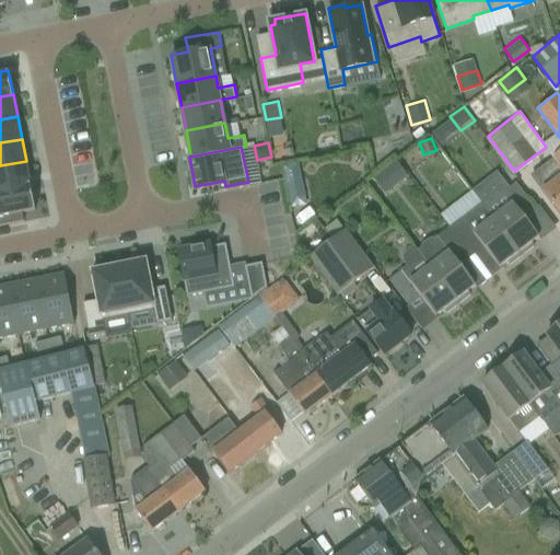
[(373,173),(385,189),(408,172),(397,157),(373,173)]
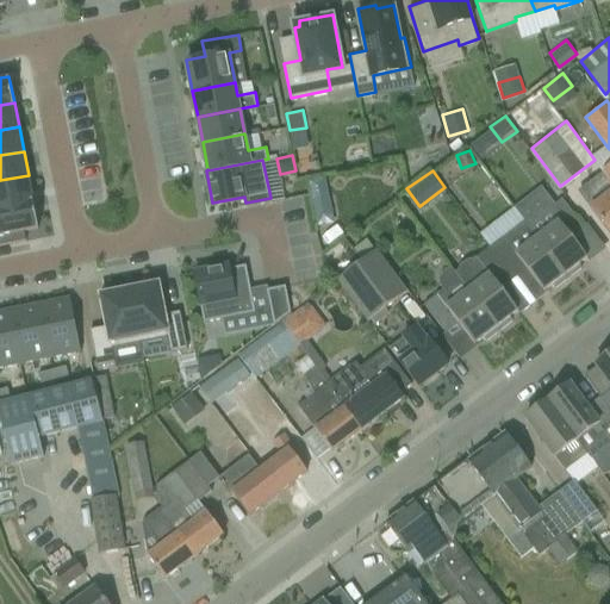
[(311,191),(328,187),(324,174),(307,178),(311,191)]
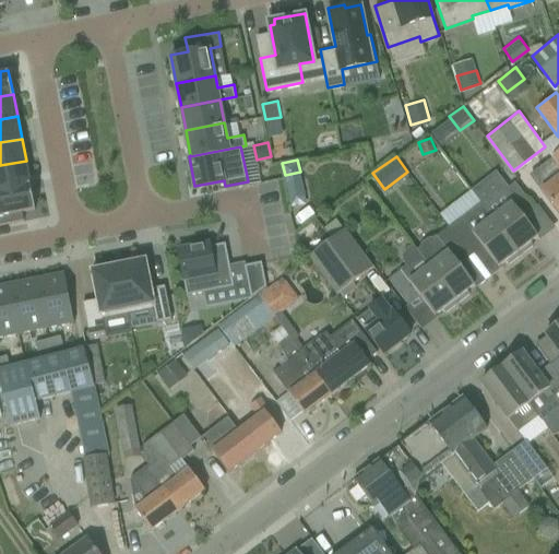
[(0,165),(0,188),(31,183),(26,161),(0,165)]
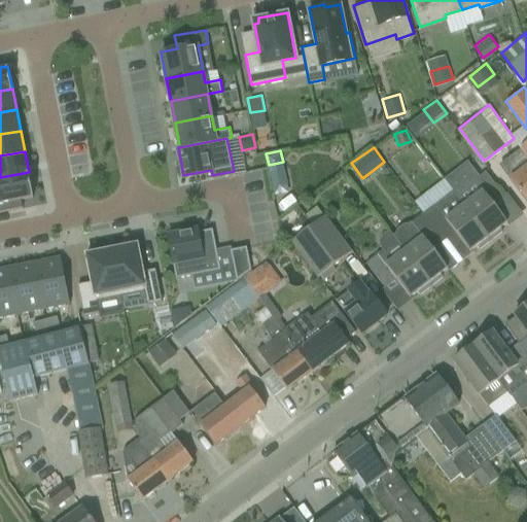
[(500,164),(526,200),(526,164),(519,171),(508,158),(500,164)]
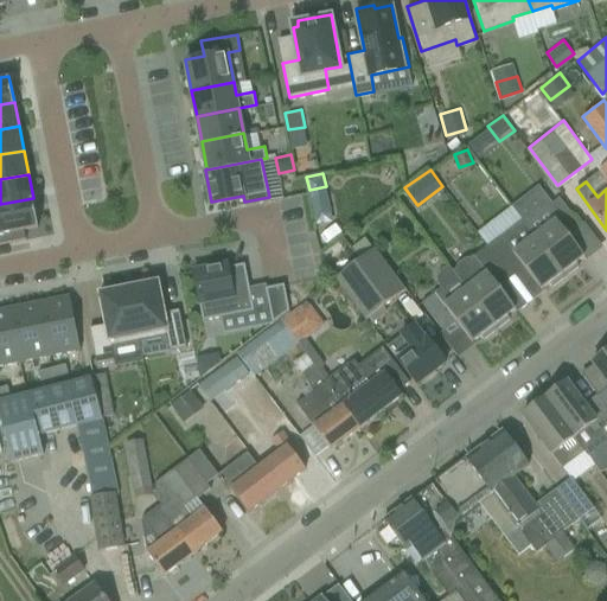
[(543,200),(522,217),(566,274),(579,263),(576,260),(583,254),(568,234),(581,223),(560,196),(547,205),(543,200)]
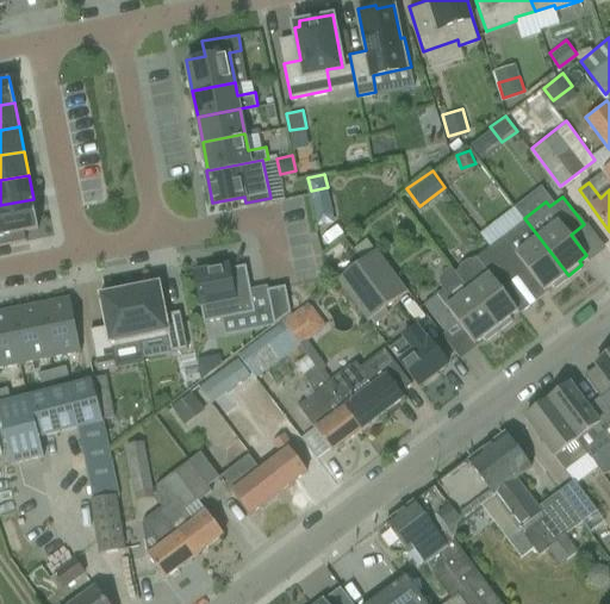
[(33,199),(0,205),(0,242),(25,238),(24,229),(38,225),(33,199)]
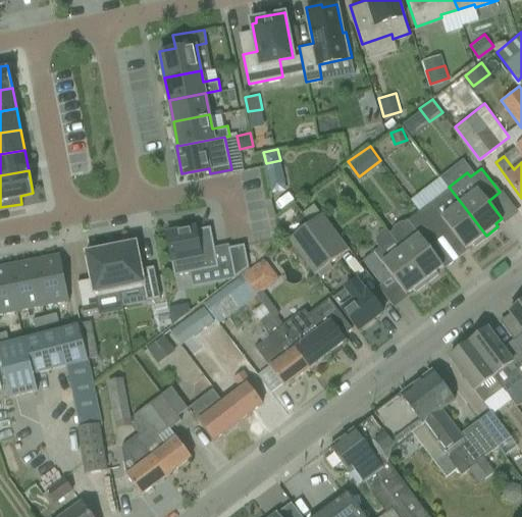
[(474,245),(486,236),(449,187),(419,209),(440,237),(452,228),(465,247),(472,242),(474,245)]
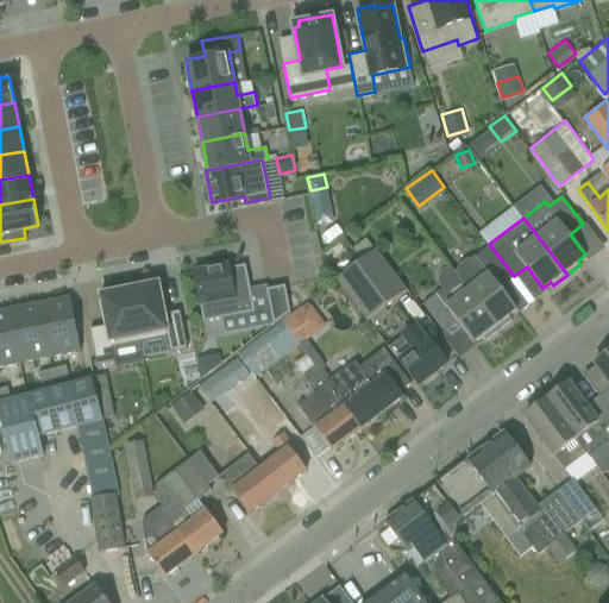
[(450,263),(450,264),(498,328),(512,318),(509,314),(516,308),(501,287),(514,276),(489,244),(475,255),(471,256),(466,257),(459,262),(458,267),(454,269),(450,263)]
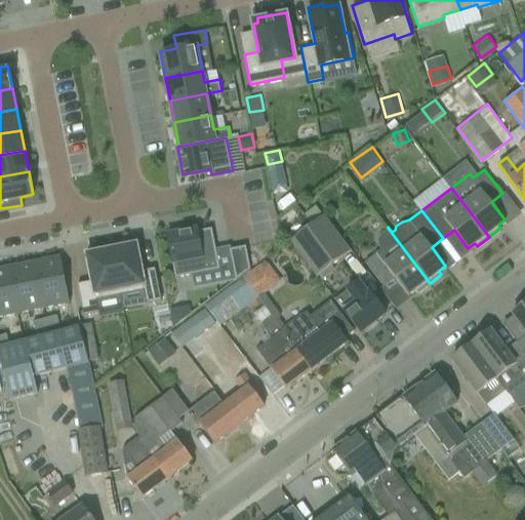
[(351,248),(324,212),(289,238),(316,273),(351,248)]
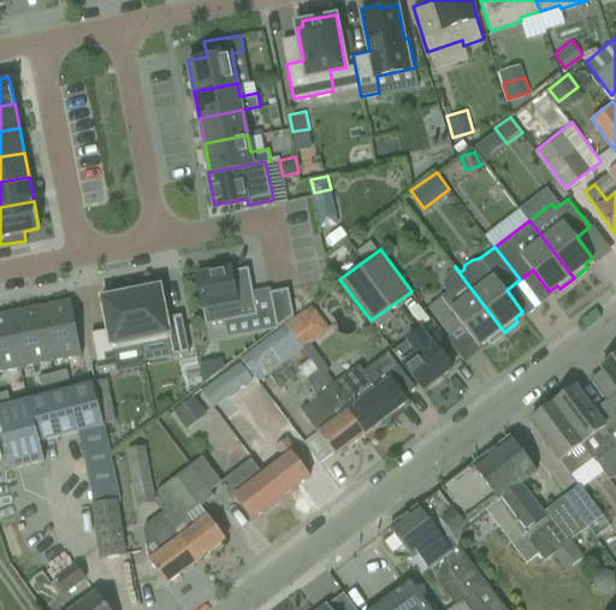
[(231,266),(196,273),(206,323),(258,313),(248,266),(232,268),(231,266)]
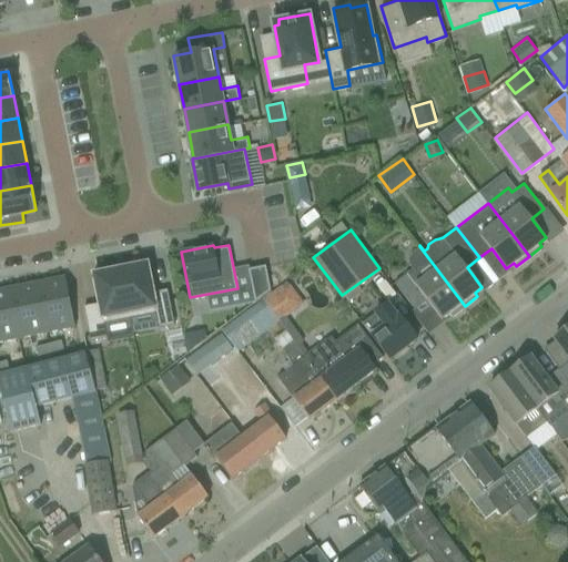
[(415,306),(426,297),(442,317),(449,312),(452,315),(465,306),(419,246),(411,252),(408,257),(409,262),(413,267),(395,281),(415,306)]
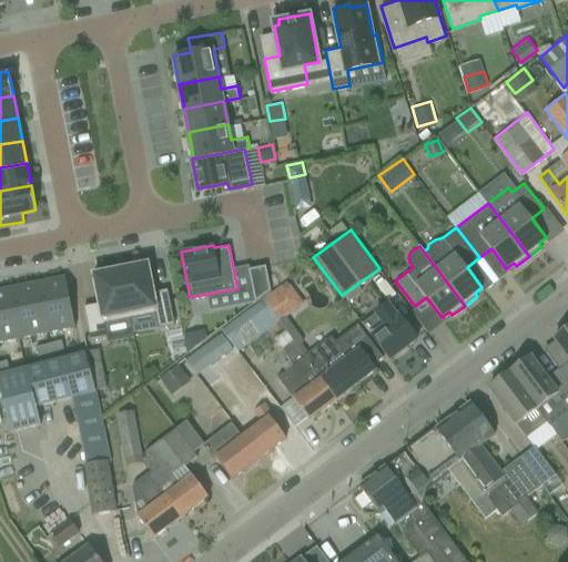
[(143,258),(120,264),(130,316),(156,312),(159,326),(174,323),(168,287),(153,290),(148,262),(144,262),(143,258)]
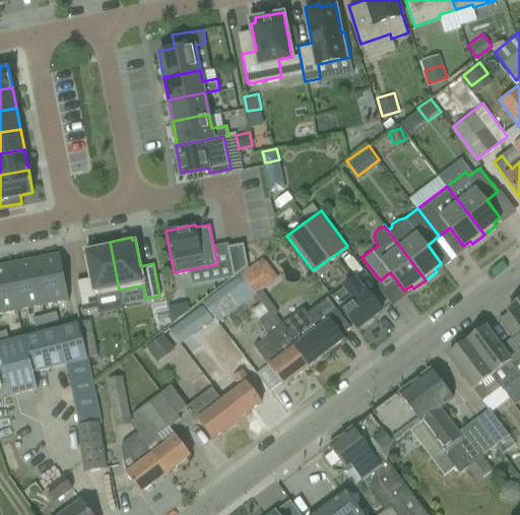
[(95,295),(119,290),(110,242),(87,246),(88,249),(85,250),(90,276),(77,278),(84,311),(99,308),(95,295)]
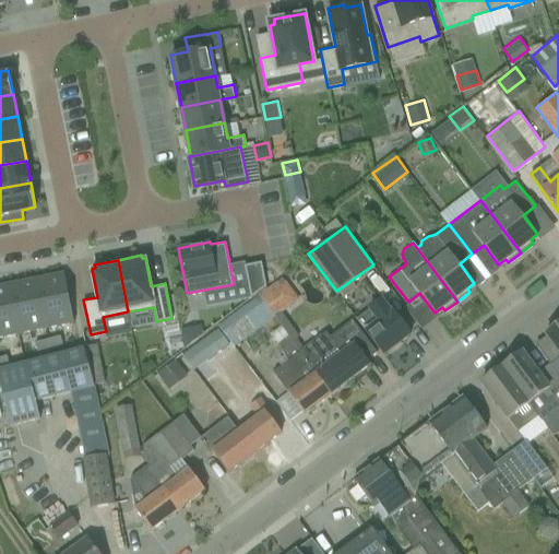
[(261,260),(246,263),(245,263),(251,295),(266,284),(261,260)]
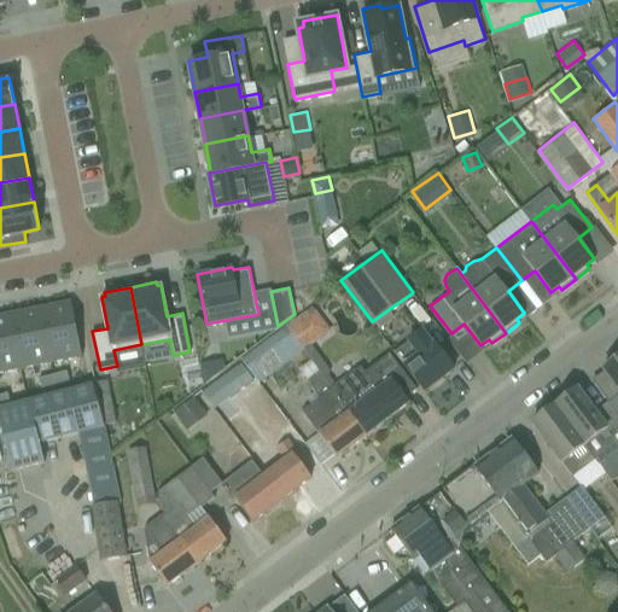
[(70,298),(39,304),(50,359),(81,353),(70,298)]
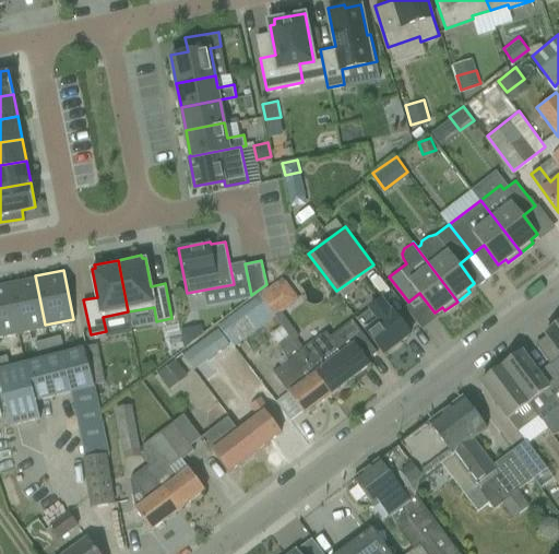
[(9,281),(19,330),(45,325),(35,275),(9,281)]
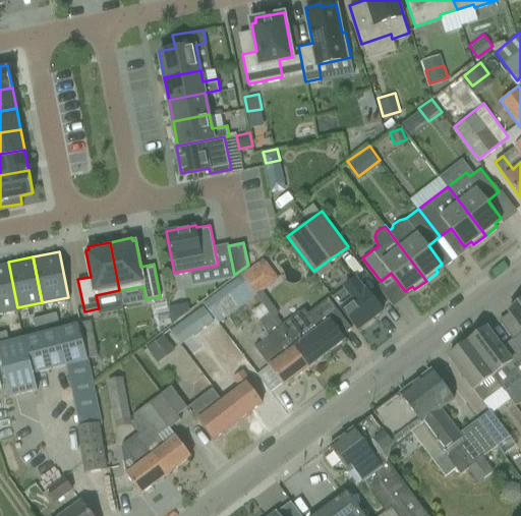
[(0,310),(17,307),(8,262),(0,263),(0,310)]
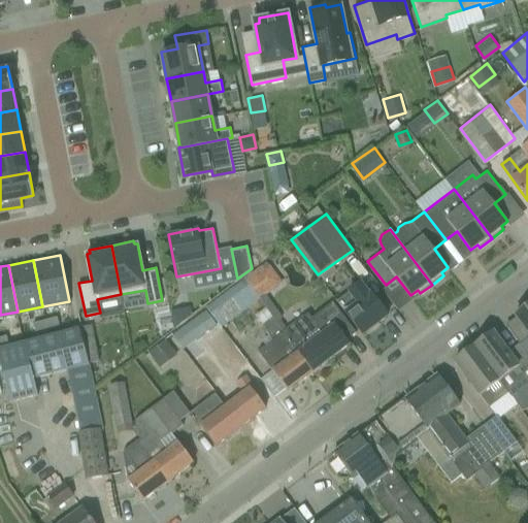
[(245,275),(260,296),(273,286),(259,265),(245,275)]
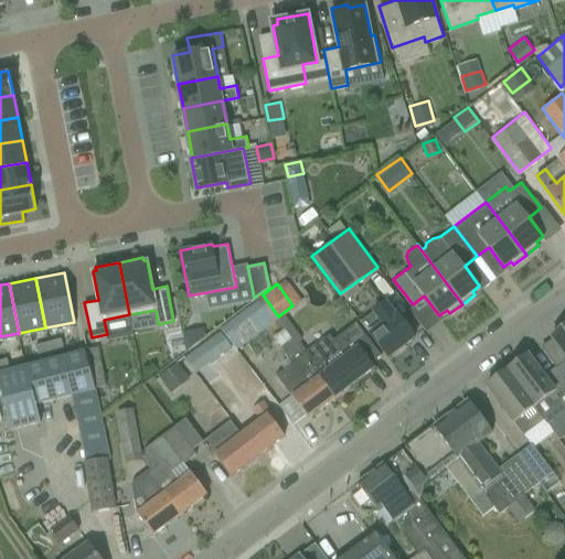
[(386,302),(375,310),(374,308),(361,319),(371,332),(370,332),(387,355),(415,334),(397,312),(395,313),(386,302)]
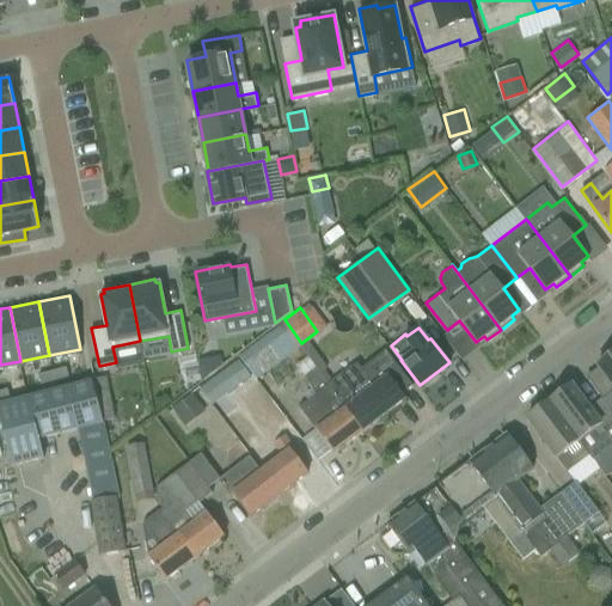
[(238,353),(244,360),(257,375),(286,355),(267,331),(238,353)]
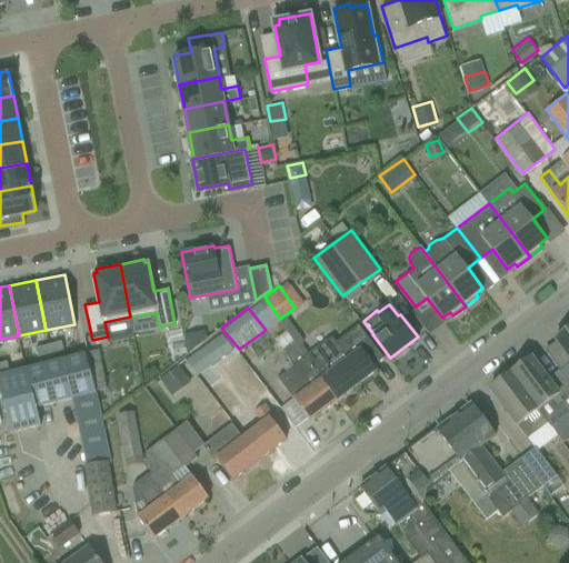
[(337,398),(365,378),(377,368),(373,363),(383,355),(359,322),(336,340),(332,334),(306,354),(295,338),(293,339),(287,329),(286,329),(337,398)]
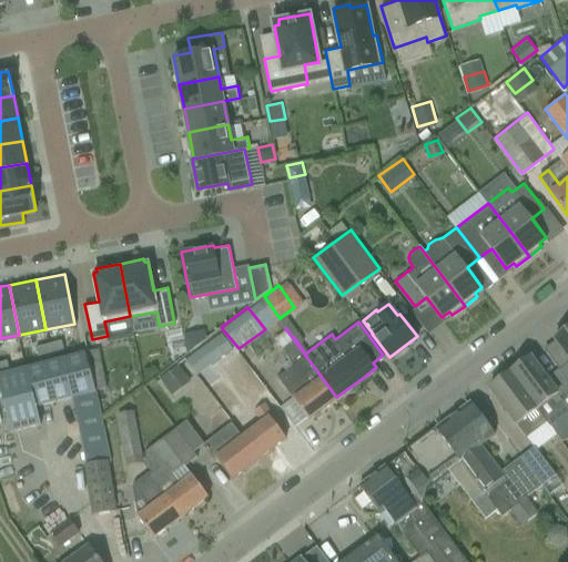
[(567,326),(554,337),(567,355),(567,359),(559,366),(567,377),(567,326)]
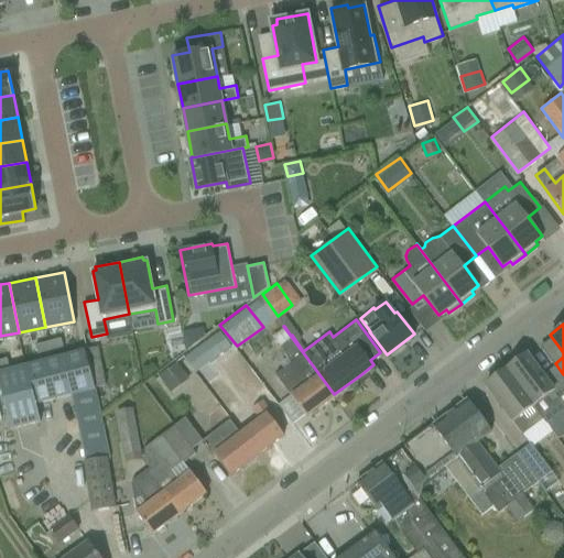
[(182,329),(185,349),(205,332),(204,325),(182,329)]
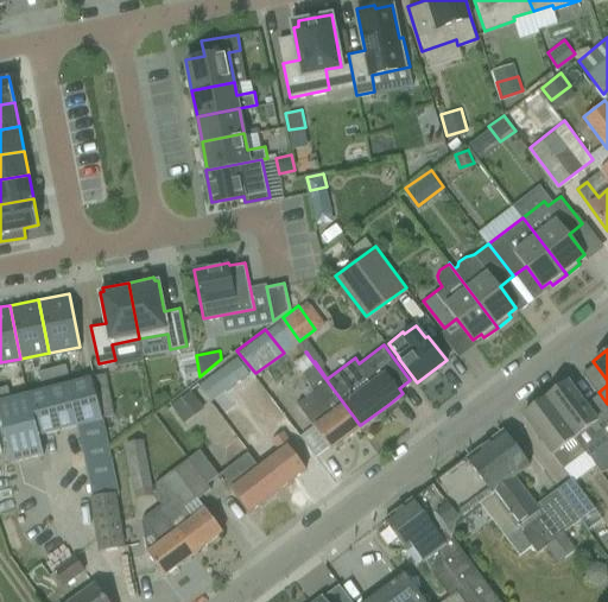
[(329,444),(331,448),(360,425),(305,352),(295,360),(315,390),(297,403),(314,425),(303,435),(316,454),(329,444)]
